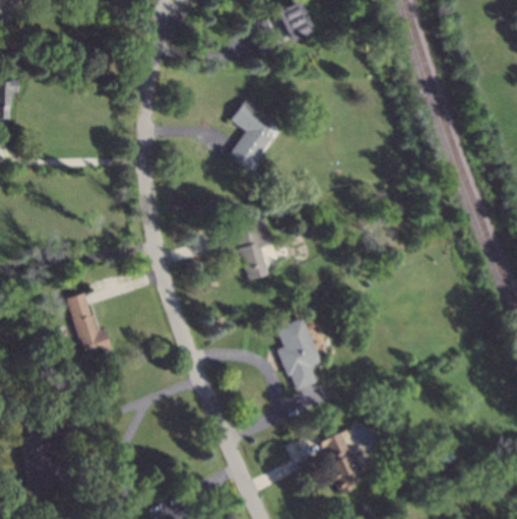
[(299,0),(314,30),(291,42),(276,11),(299,0)]
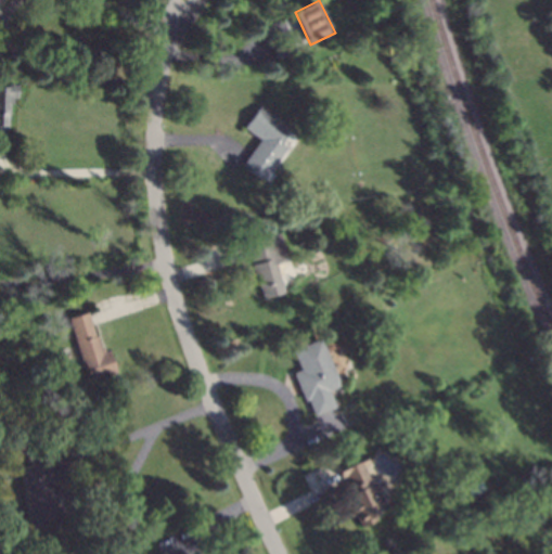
[(299,50),(280,60),(265,28),(284,18),(299,50)]
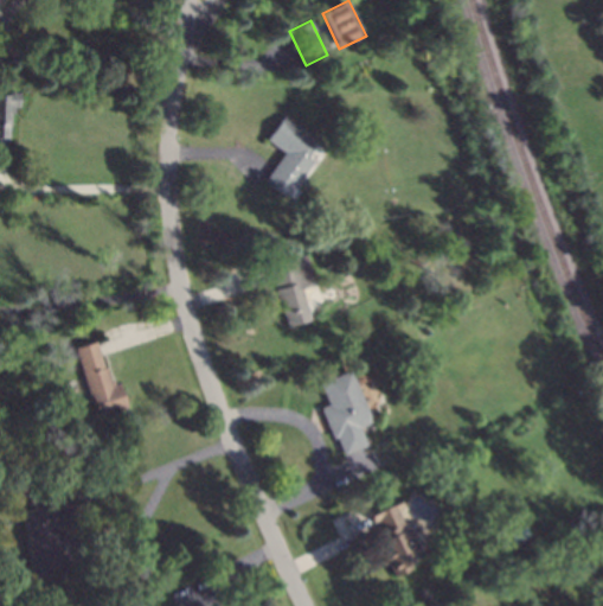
[(21,108),(15,108),(15,114),(13,114),(13,126),(11,126),(11,139),(5,139),(5,150),(13,150),(13,170),(0,168),(0,96),(7,96),(7,94),(21,94),(21,108)]
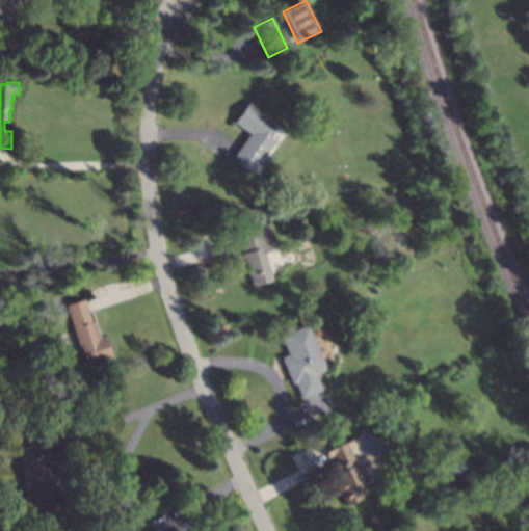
[(282,125),(272,136),(279,140),(255,174),(234,158),(252,134),(236,123),(250,102),(282,125)]
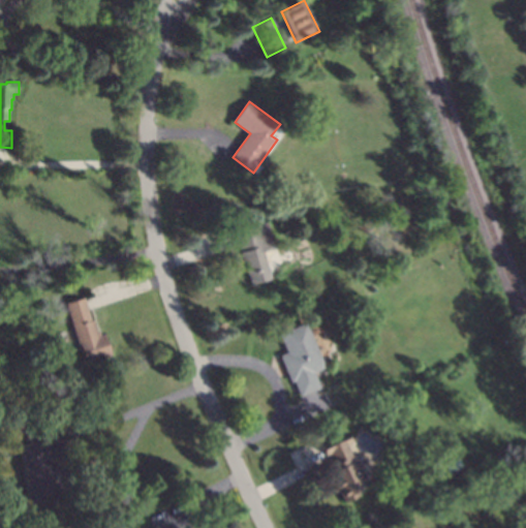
[(277,249),(266,252),(274,280),(253,286),(243,252),(251,250),(250,247),(242,249),(237,233),(269,222),(277,249)]
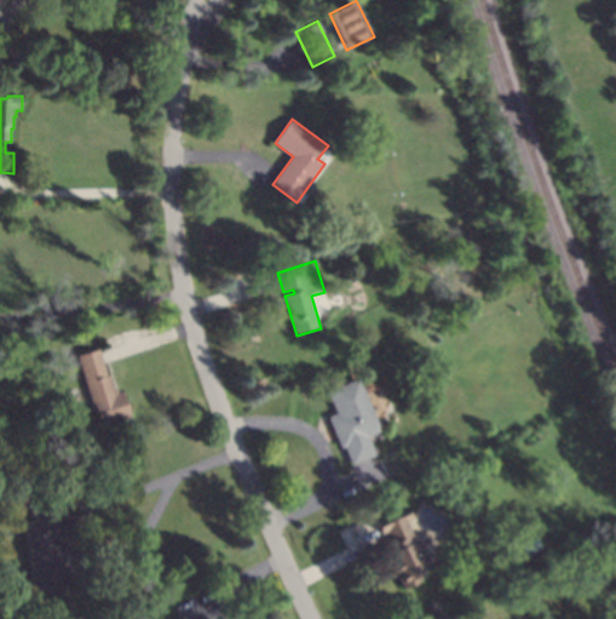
[(108,377),(110,376),(115,389),(117,388),(119,394),(125,391),(132,417),(102,427),(96,406),(93,406),(79,356),(101,349),(108,377)]
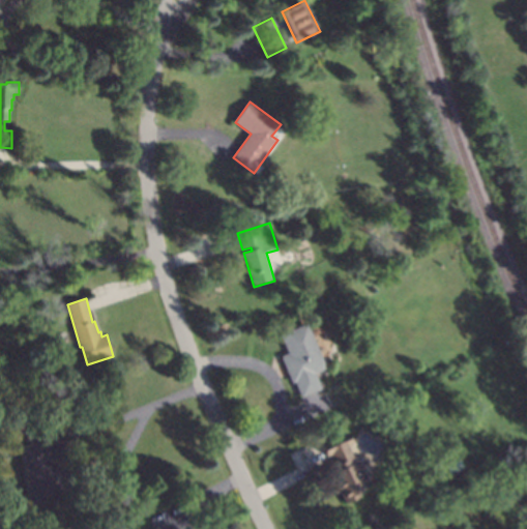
[(328,369),(317,374),(323,389),(303,398),(297,383),(293,384),(282,357),(290,354),(282,334),(310,323),(328,369)]
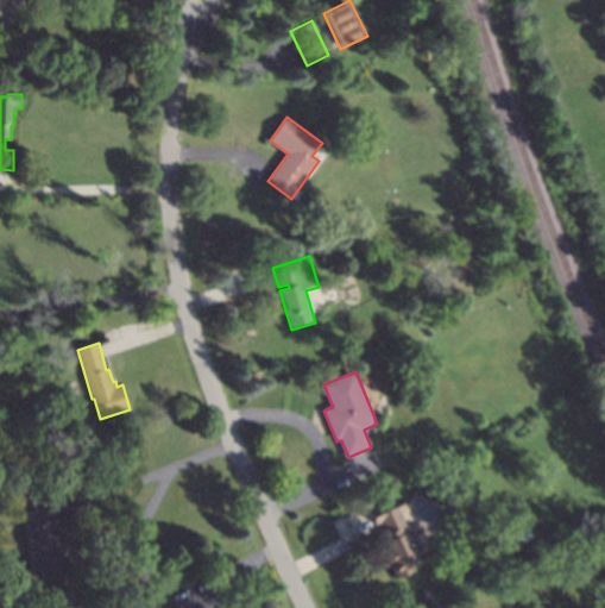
[(408,512),(401,514),(423,562),(413,566),(415,572),(401,580),(394,565),(389,568),(379,546),(384,544),(382,539),(386,537),(382,526),(378,527),(371,512),(402,497),(408,512)]
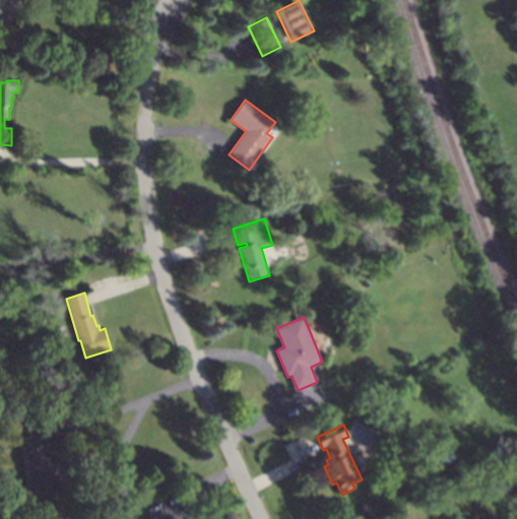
[(458,459),(446,466),(441,457),(454,450),(458,459)]
